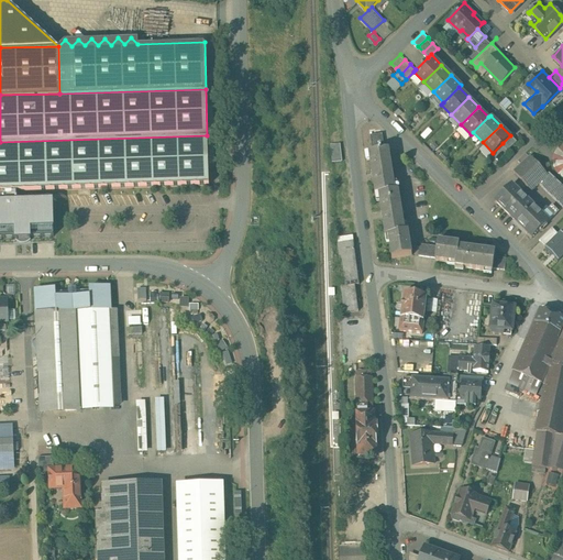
[(510,135),(503,143),(507,149),(517,140),(511,134),(510,135)]
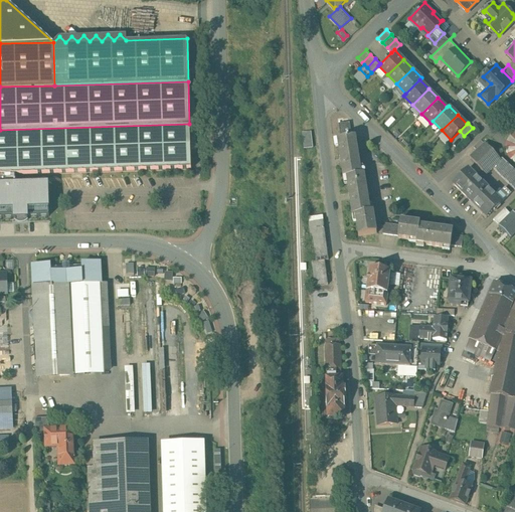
[(189,124),(0,130),(0,173),(3,173),(15,173),(191,167),(189,124)]
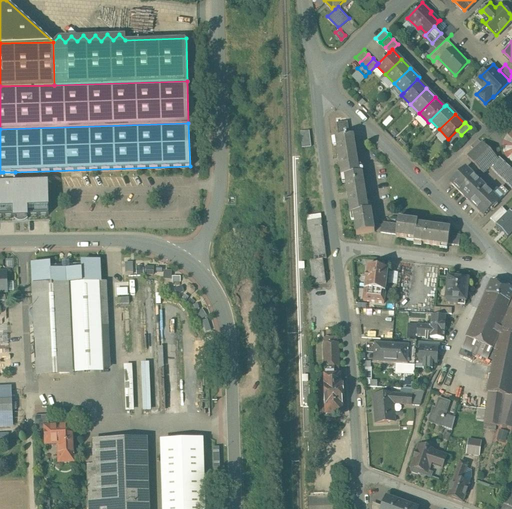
[(309,129),(300,129),(302,145),(311,144),(309,129)]
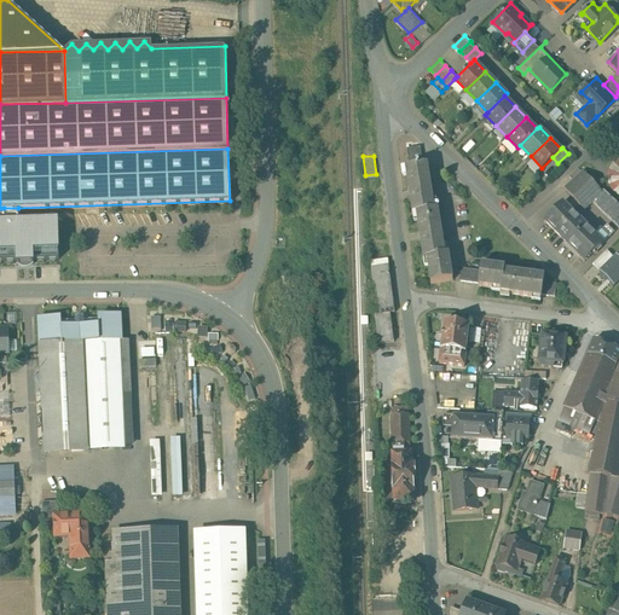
[(410,164),(405,166),(412,212),(416,210),(434,208),(427,162),(410,164)]
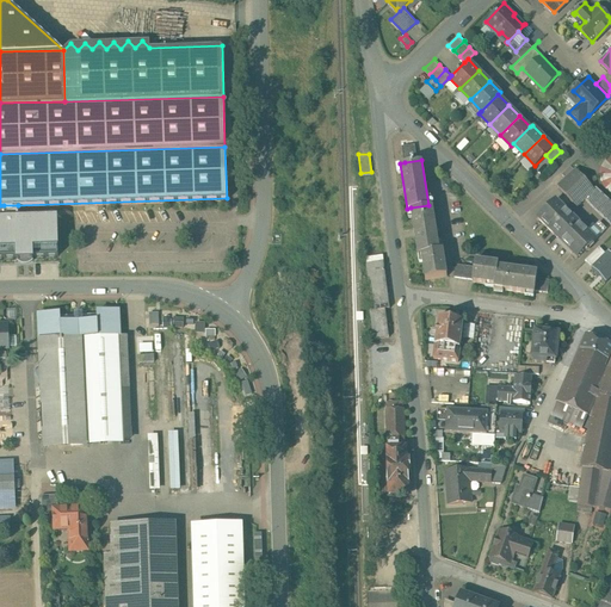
[(575,166),(556,184),(575,204),(585,196),(594,187),(593,186),(575,166)]
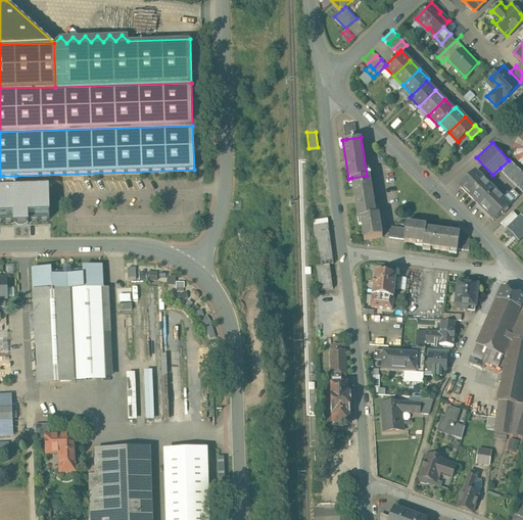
[(522,171),(510,158),(508,159),(509,160),(501,168),(522,190),(522,171)]
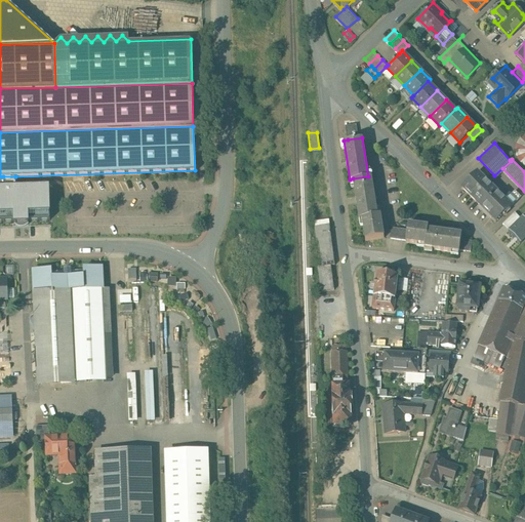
[(506,198),(483,175),(480,178),(474,172),(461,185),(496,219),(512,204),(506,198)]
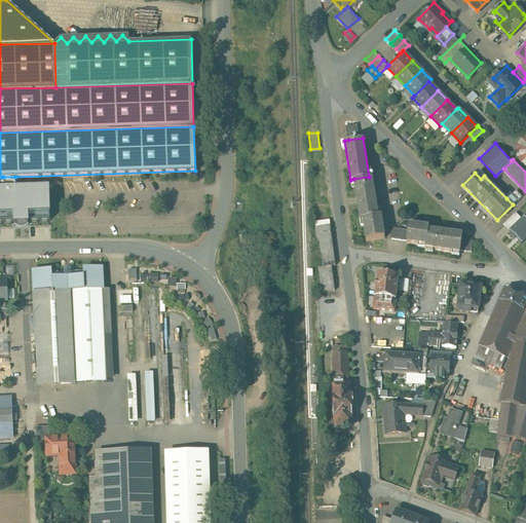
[(369,177),(353,179),(360,218),(363,218),(363,217),(378,215),(378,214),(372,176),(369,177)]
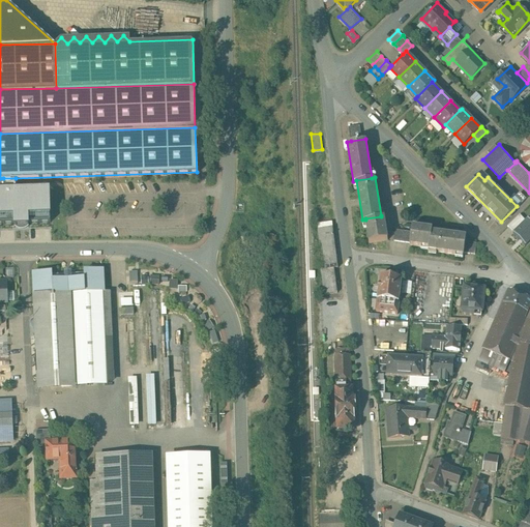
[(16,178),(3,178),(3,188),(0,188),(0,223),(16,223),(16,227),(32,226),(31,222),(53,221),(52,187),(16,188),(16,178)]
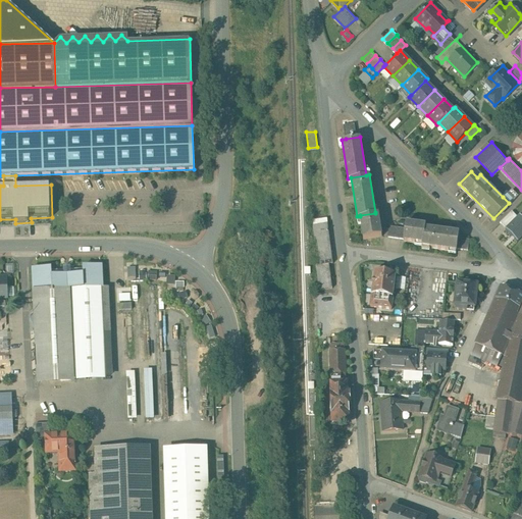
[(518,193),(512,187),(503,197),(509,203),(518,193)]
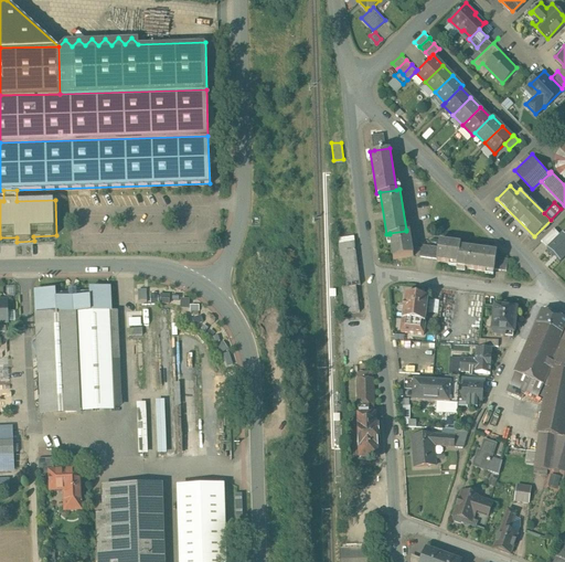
[(547,245),(560,233),(554,226),(542,239),(547,245)]
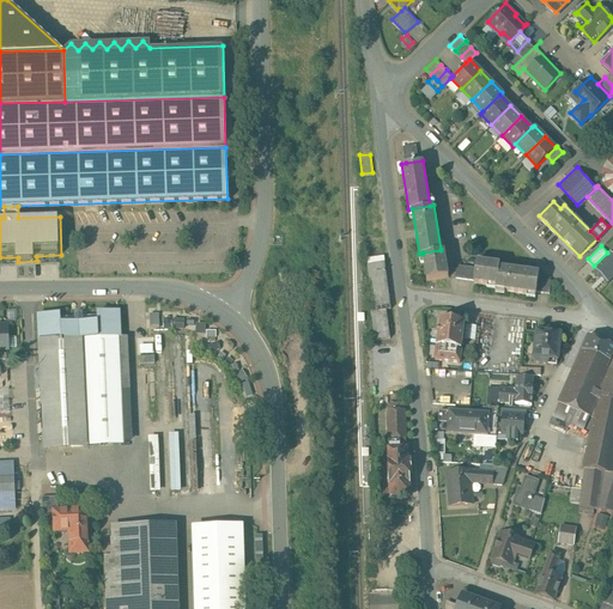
[(441,250),(423,253),(423,254),(426,278),(448,275),(444,249),(441,249),(441,250)]
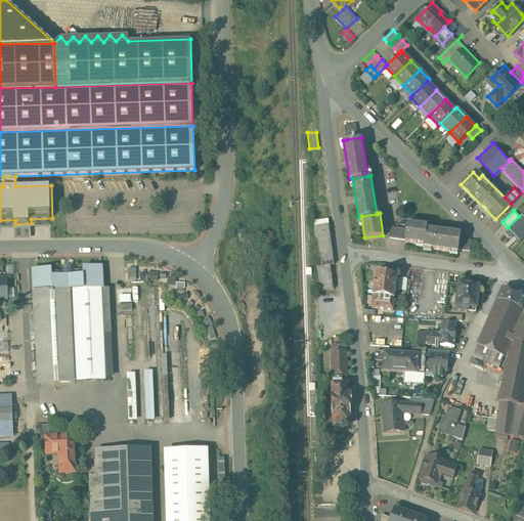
[(519,241),(523,235),(523,216),(522,214),(519,216),(508,227),(507,228),(519,241)]
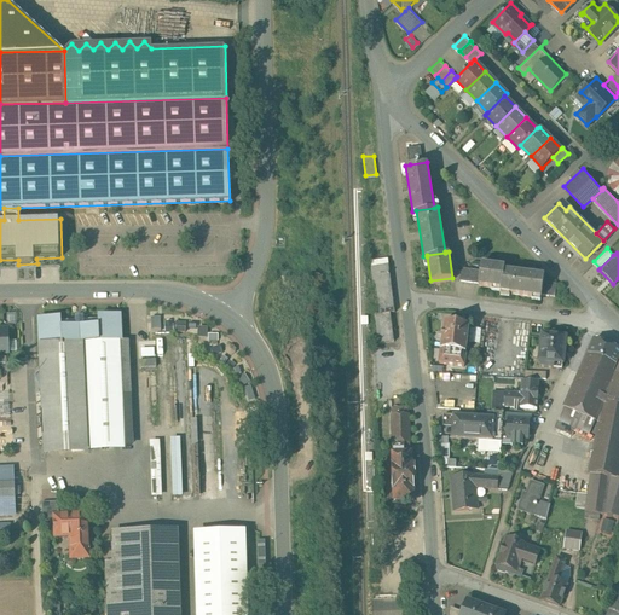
[(388,262),(371,265),(374,278),(376,278),(380,311),(380,312),(391,311),(394,309),(388,262)]
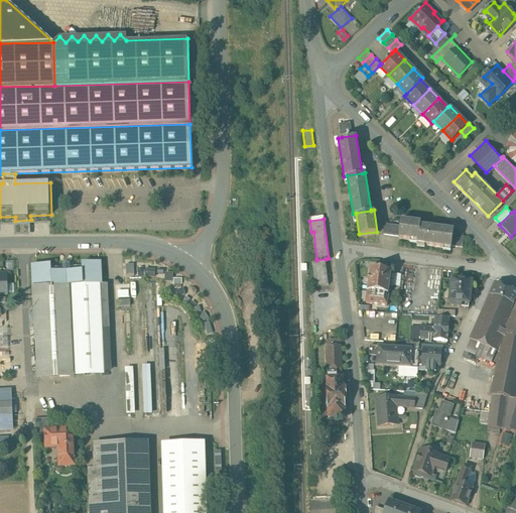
[(420,221),(401,219),(400,224),(399,234),(398,237),(417,239),(420,224),(420,221)]
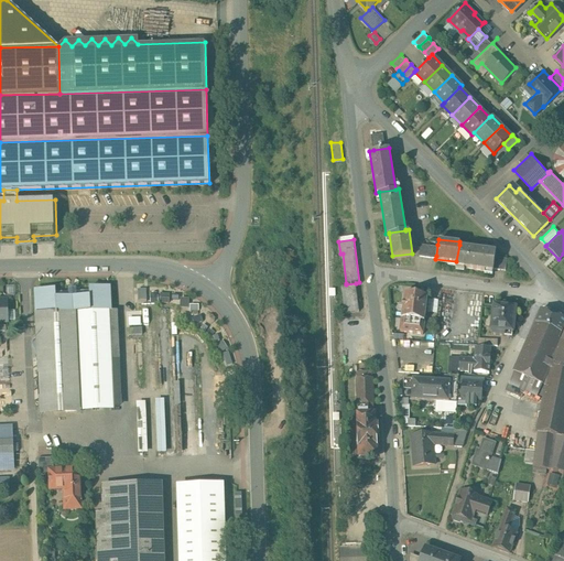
[(459,245),(456,261),(456,265),(494,270),(495,255),(496,250),(459,245)]
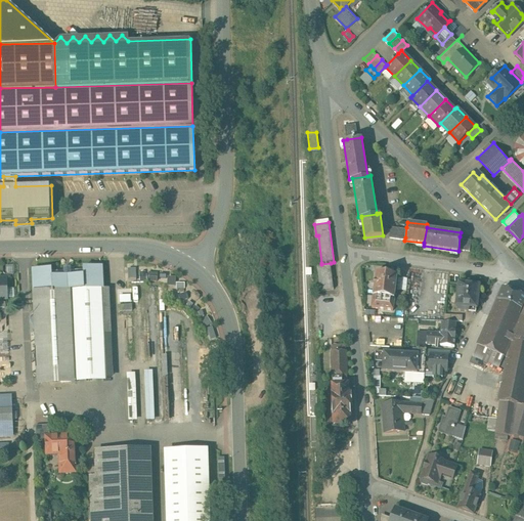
[(321,263),(317,264),(320,289),(334,287),(331,263),(321,264),(321,263)]
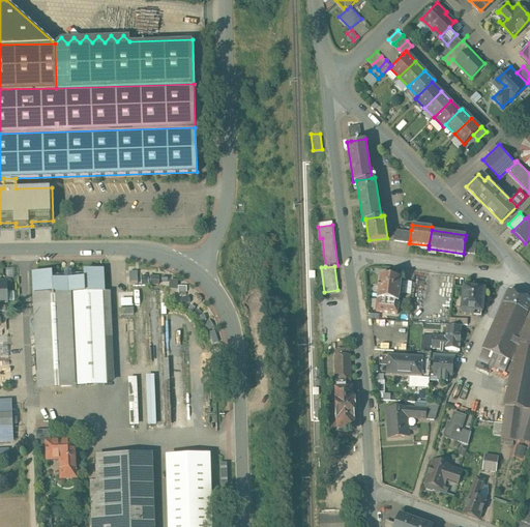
[(148,282),(156,282),(157,271),(148,271),(148,282)]
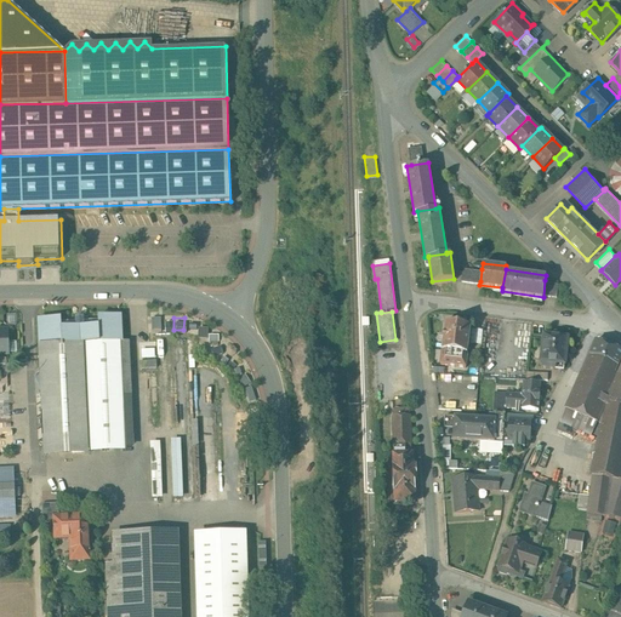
[(471,325),(445,321),(443,348),(467,352),(471,325)]
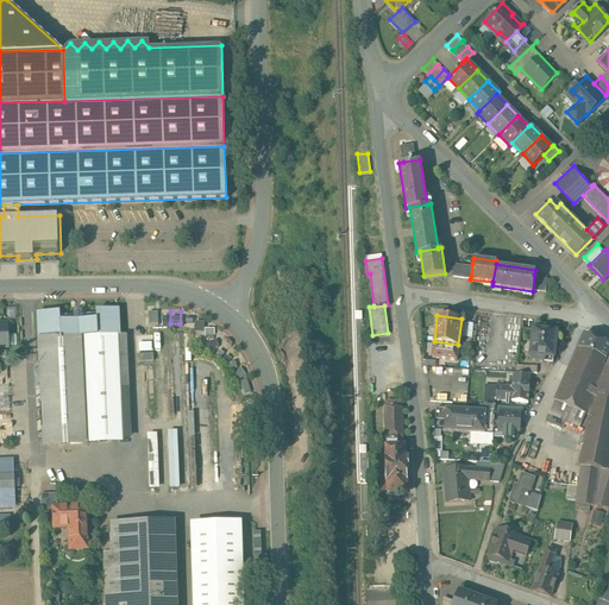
[(472,334),(472,320),(463,319),(463,334),(472,334)]
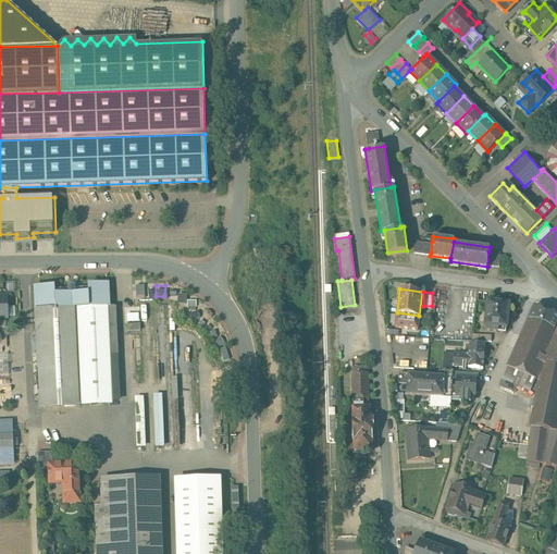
[(138,299),(127,299),(130,340),(141,340),(138,299)]
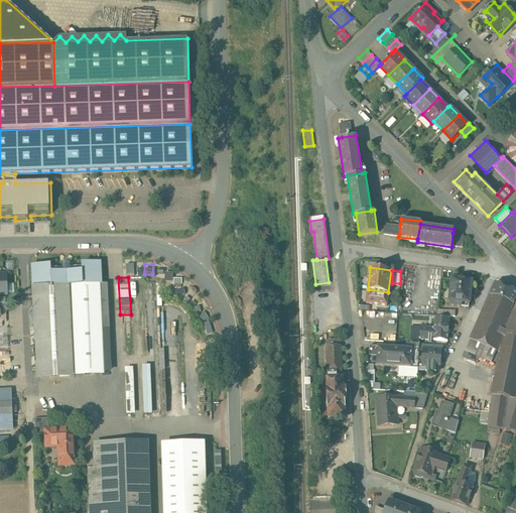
[(472,279),(452,277),(449,299),(449,303),(462,305),(462,300),(470,301),(471,294),(472,288),(471,288),(472,279)]
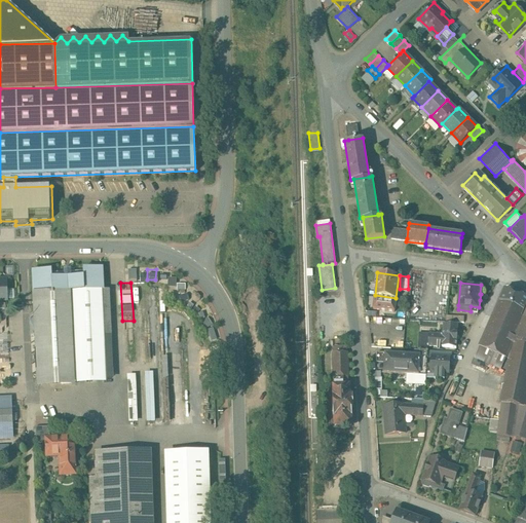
[(103,287),(71,289),(75,377),(107,375),(103,287)]
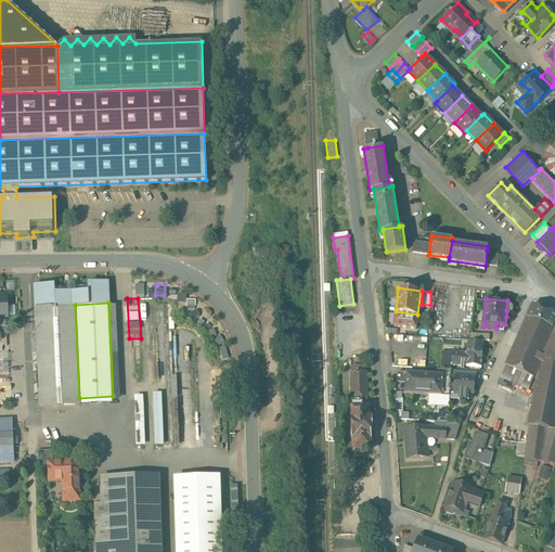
[(79,398),(75,305),(37,306),(41,400),(79,398)]
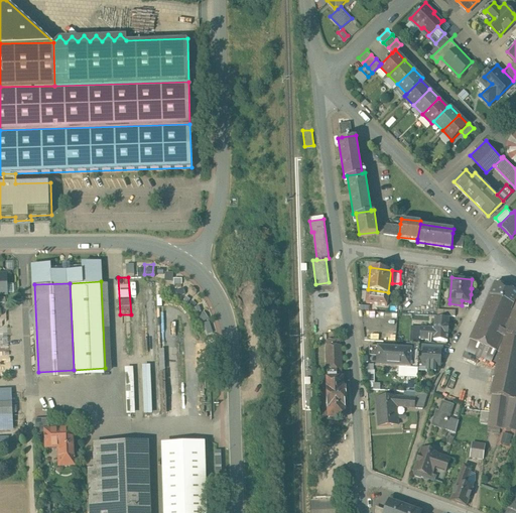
[(515,295),(515,289),(499,283),(495,295),(514,302),(515,295)]
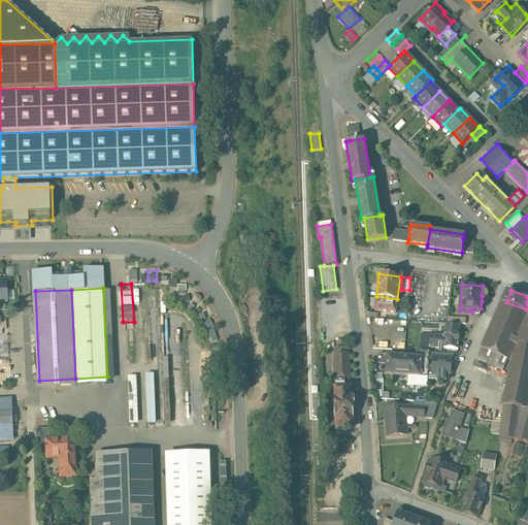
[(397,299),(376,296),(374,307),(396,309),(397,299)]
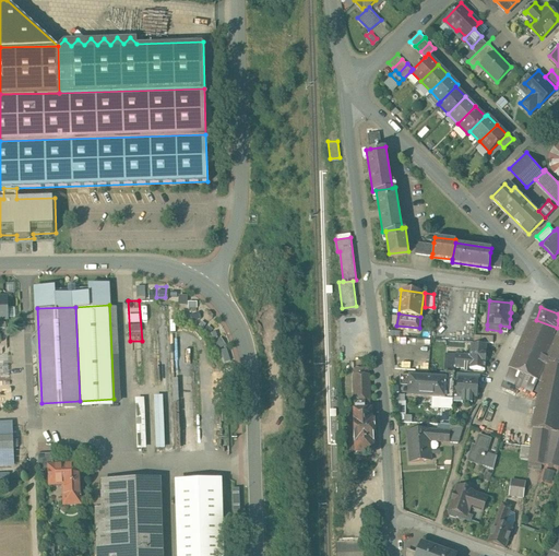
[(198,317),(194,321),(213,334),(216,330),(198,317)]
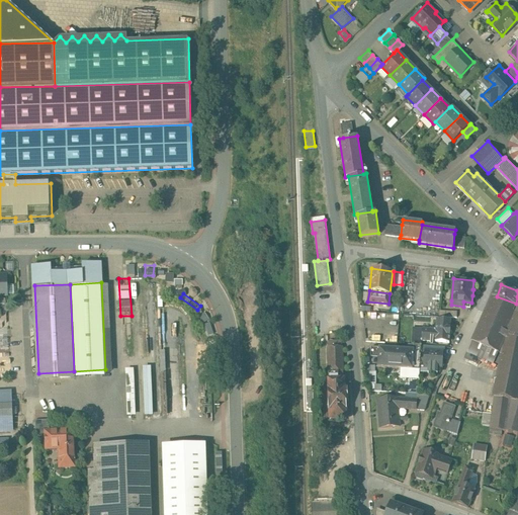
[(500,362),(493,394),(495,395),(508,325),(514,310),(513,310),(516,304),(497,296),(492,294),(467,348),(500,362)]
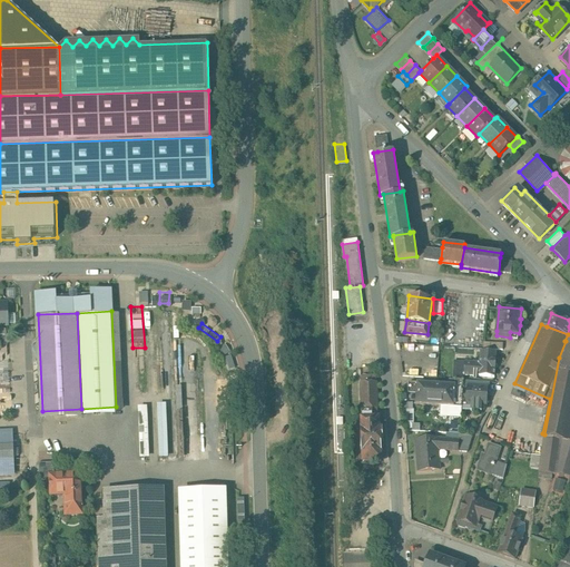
[(569,334),(568,342),(566,341),(559,358),(569,362),(569,334)]
